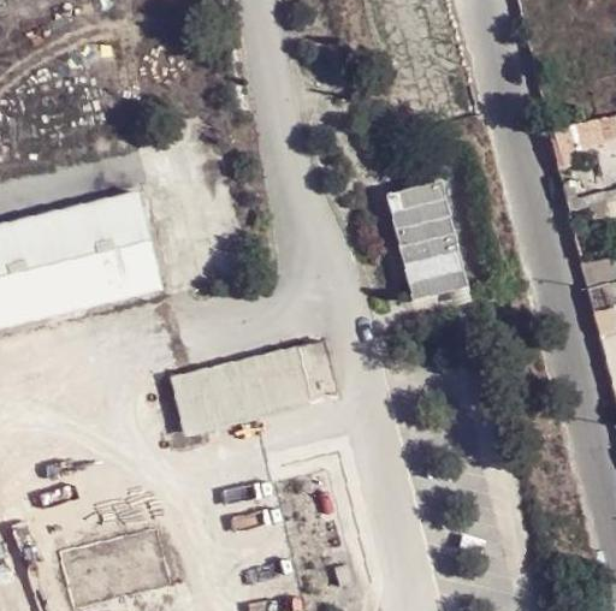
[(576,0),(584,51),(615,46),(615,0),(576,0)]
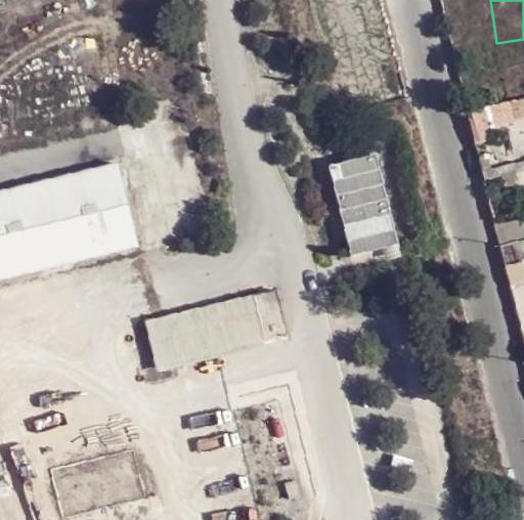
[(510,99),(475,107),(467,110),(474,140),(482,138),(479,127),(515,118),(510,99)]
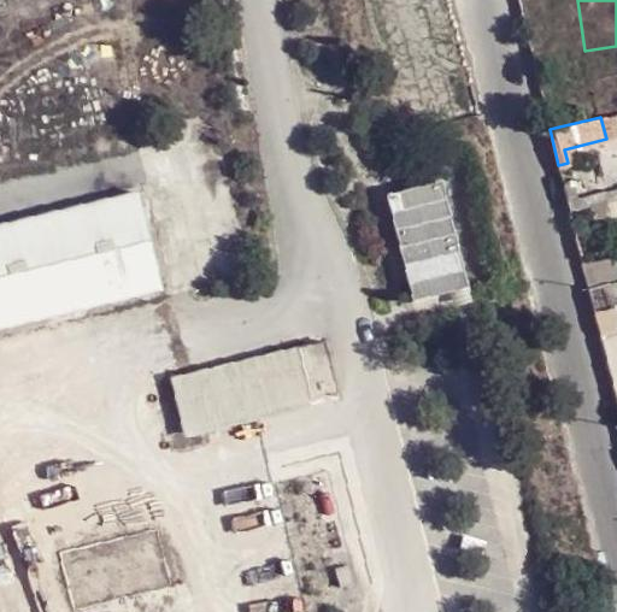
[(382,178),(405,283),(468,264),(444,159),(382,178)]
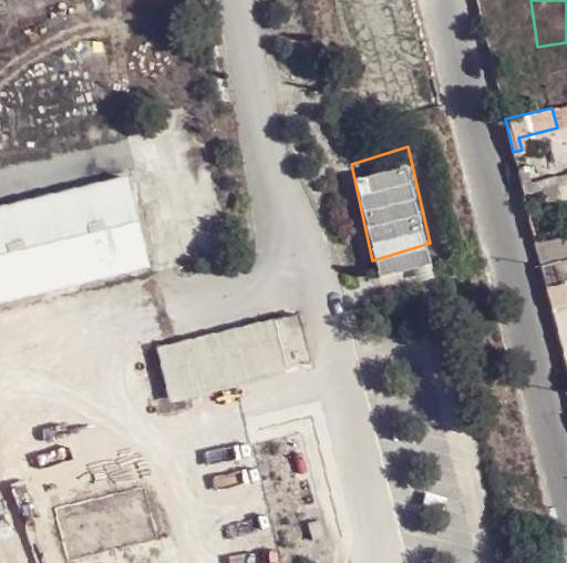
[(566,167),(542,174),(537,159),(516,164),(524,193),(547,186),(566,181),(566,167)]
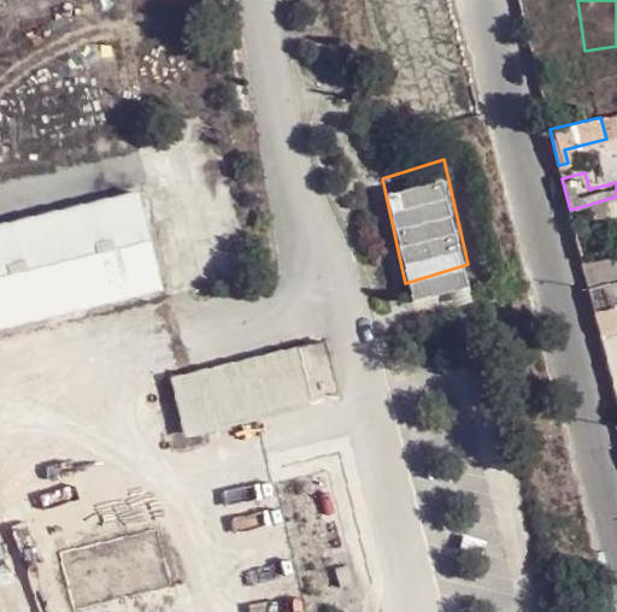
[(616,196),(595,202),(598,213),(616,209),(616,196)]
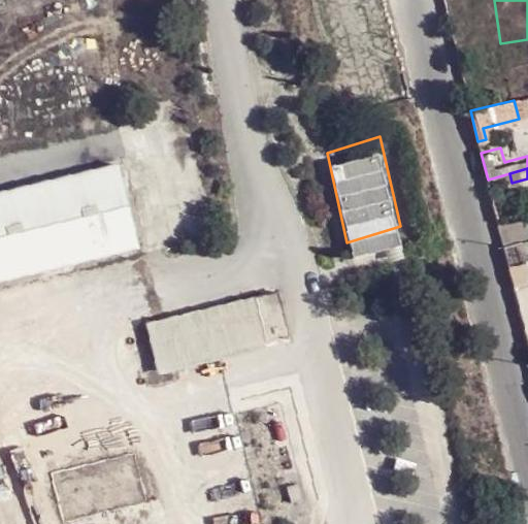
[(0,290),(141,252),(123,177),(0,210),(0,290)]
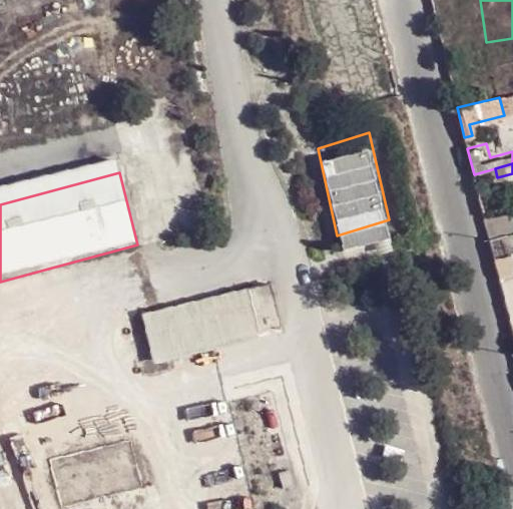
[(512,213),(487,220),(492,239),(512,233),(512,213)]
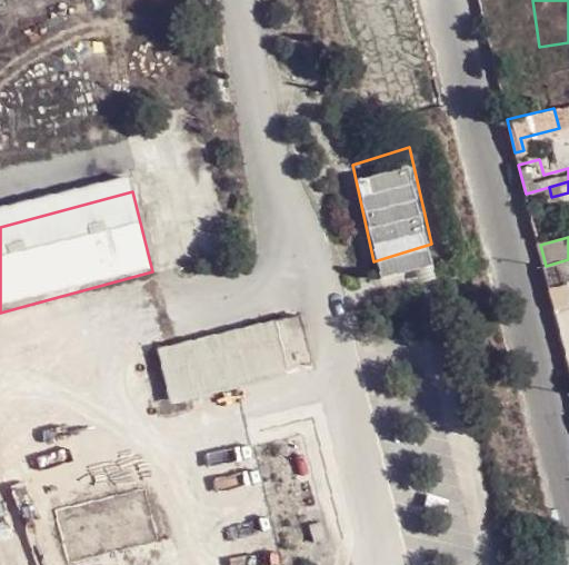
[(568,286),(568,259),(546,266),(552,291),(568,286)]
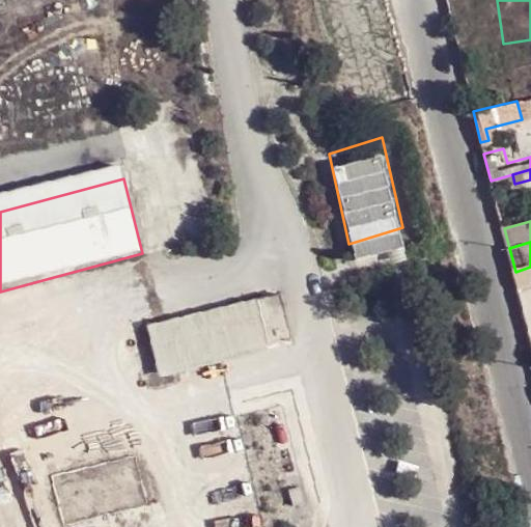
[(282,290),(145,327),(160,377),(295,342),(282,290)]
